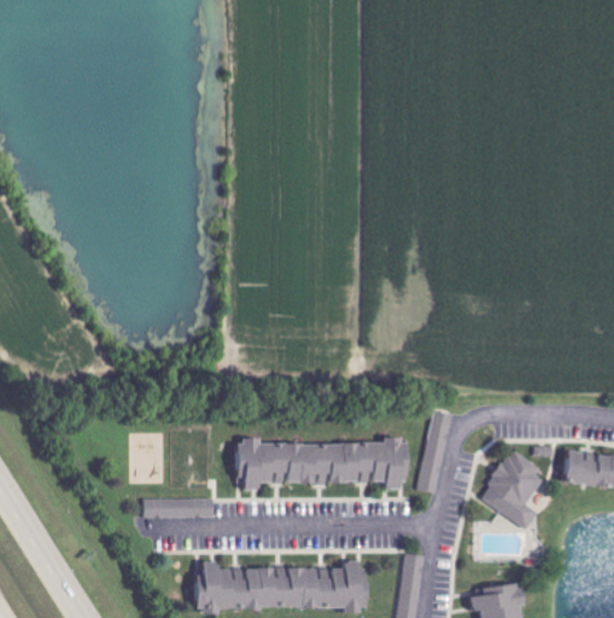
[(451,414),(432,410),(416,490),(436,494),(451,414)]
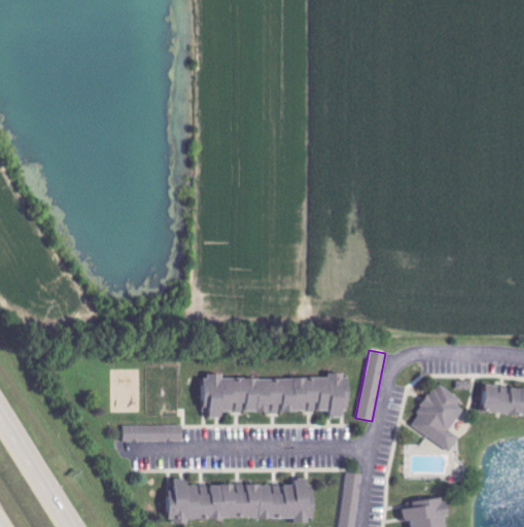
[(205,374),(204,411),(210,412),(210,417),(222,418),(223,412),(242,412),(242,411),(317,413),(317,411),(329,411),(329,416),(347,417),(349,375),(329,374),(328,380),(223,377),(223,374),(205,374)]
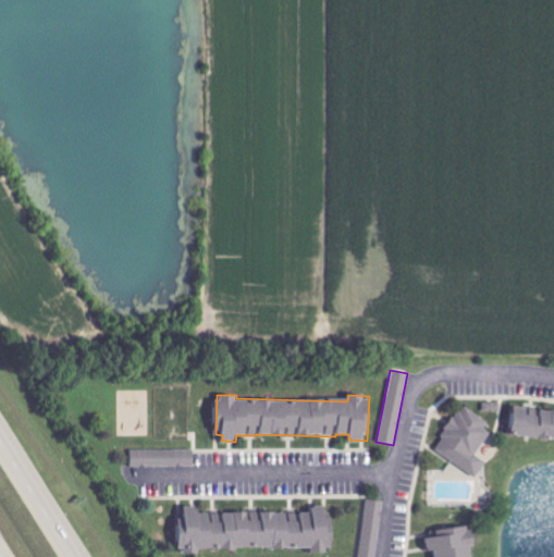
[(499,404),(482,403),(482,411),(499,412),(499,404)]
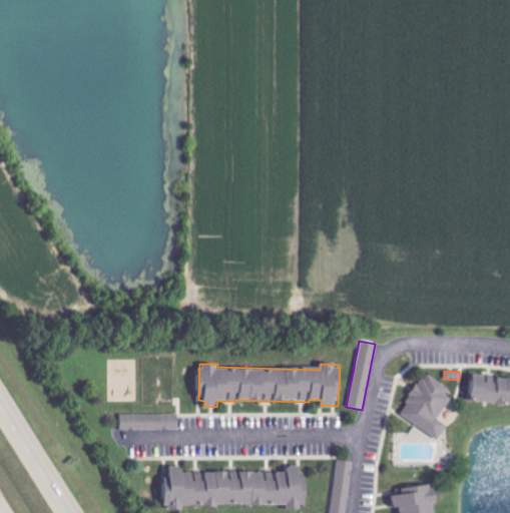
[(449,388),(425,373),(398,414),(438,439),(446,425),(437,419),(450,399),(444,396),(449,388)]
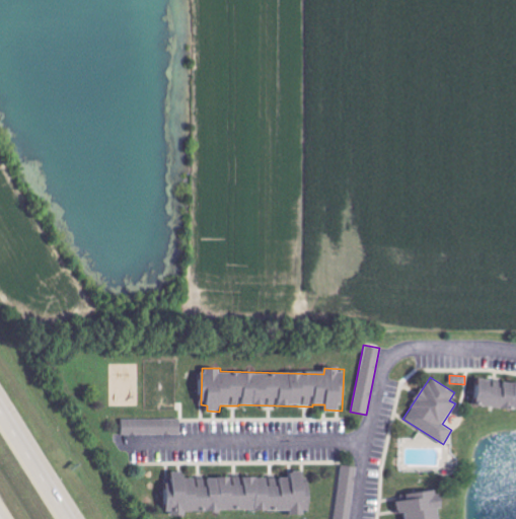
[(515,411),(515,382),(476,379),(474,406),(515,411)]
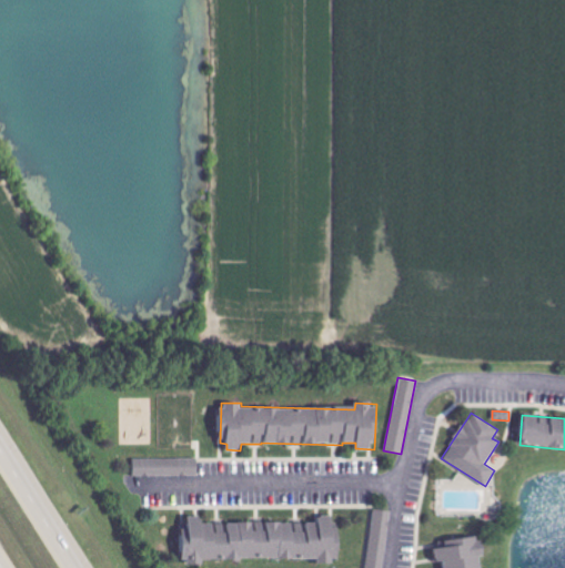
[(132,476),(197,475),(197,457),(132,458),(132,476)]
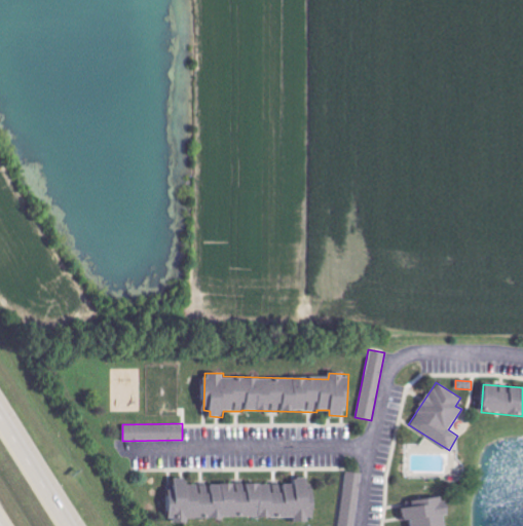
[(338,525),(355,525),(360,473),(343,472),(338,525)]
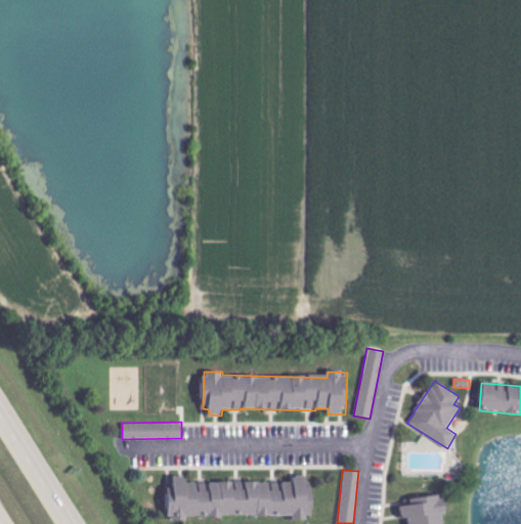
[(185,482),(185,476),(173,477),(173,486),(169,486),(169,520),(187,520),(187,516),(294,516),(294,519),(311,519),(311,476),(294,476),(294,482),(185,482)]
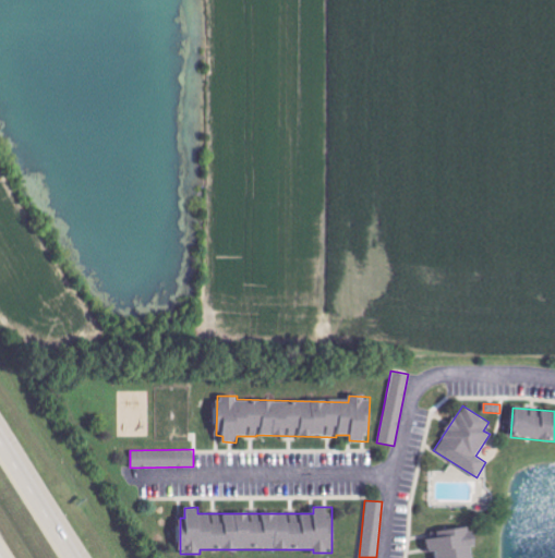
[(426,538),(429,553),(435,552),(435,557),(472,557),(470,537),(469,537),(468,526),(436,532),(437,537),(426,538)]
